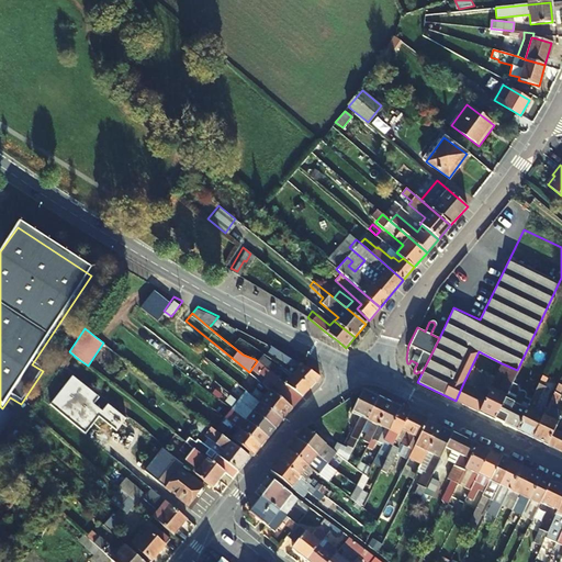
[(321,378),(265,341),(261,347),(295,368),(291,373),(311,389),(321,378)]
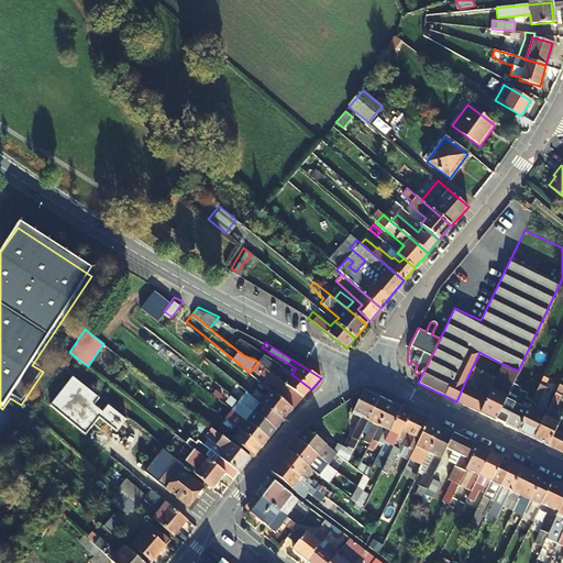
[(486,395),(503,364),(479,352),(464,384),(486,395)]
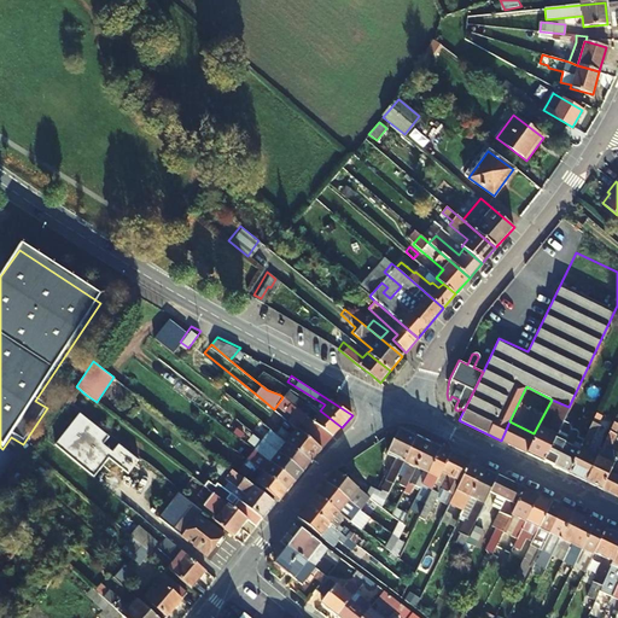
[(312,421),(283,397),(277,406),(284,410),(285,409),(292,415),(287,420),(297,427),(322,449),(332,438),(312,421)]
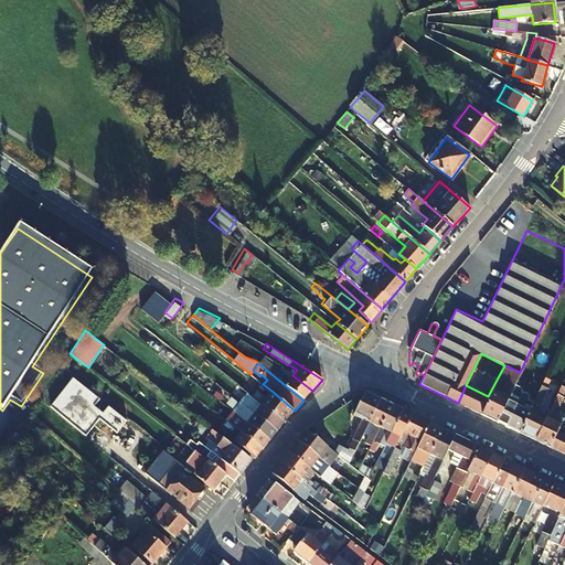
[(458,403),(497,422),(513,385),(520,372),(504,365),(488,396),(466,385),(458,403)]
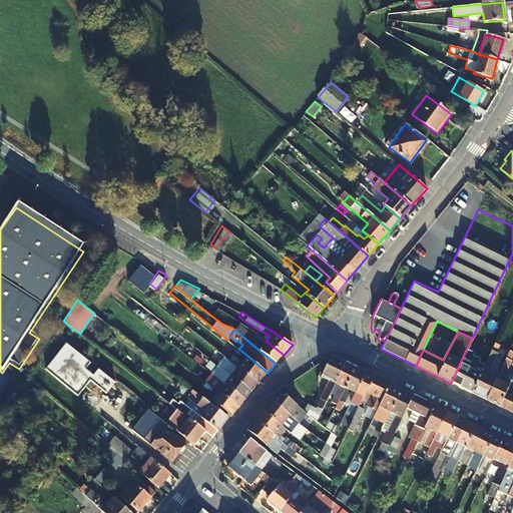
[(259,350),(276,364),(284,355),(266,341),(259,350)]
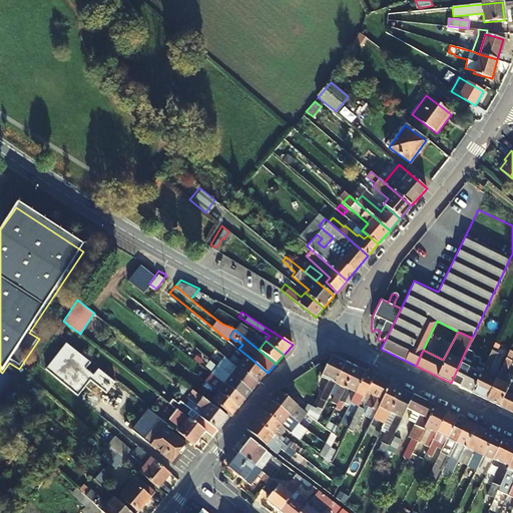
[(485,399),(495,378),(488,374),(497,353),(495,352),(498,345),(494,343),(492,348),(483,366),(472,391),(471,392),(485,399)]
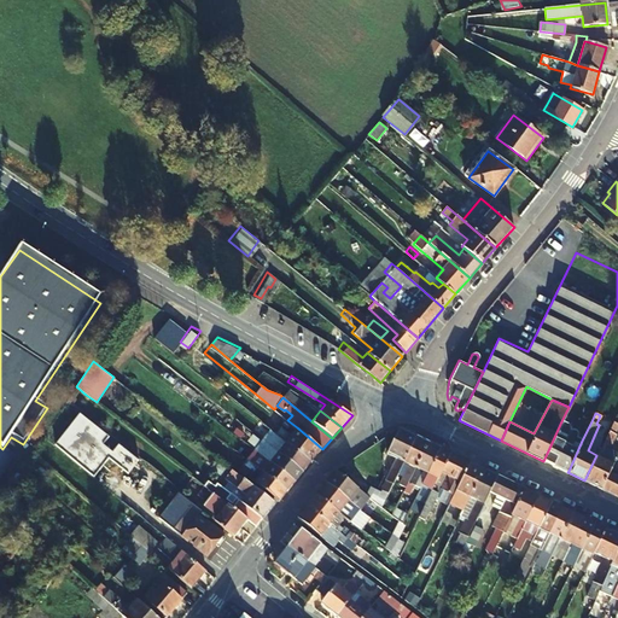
[(263,424),(274,432),(280,426),(268,417),(263,424)]
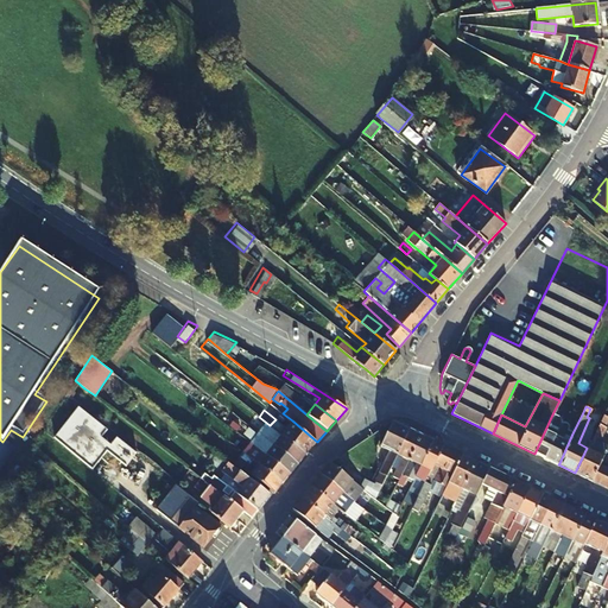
[(559,463),(572,434),(567,430),(568,428),(567,424),(565,423),(564,422),(563,422),(561,422),(558,420),(559,418),(552,415),(534,454),(558,464),(559,463)]
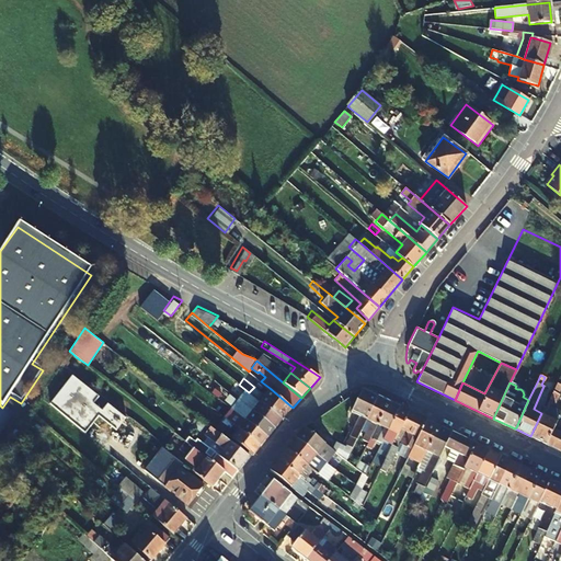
[(560,385),(557,382),(541,413),(530,436),(546,444),(553,427),(560,412),(553,408),(560,395),(558,393),(560,386),(560,385)]
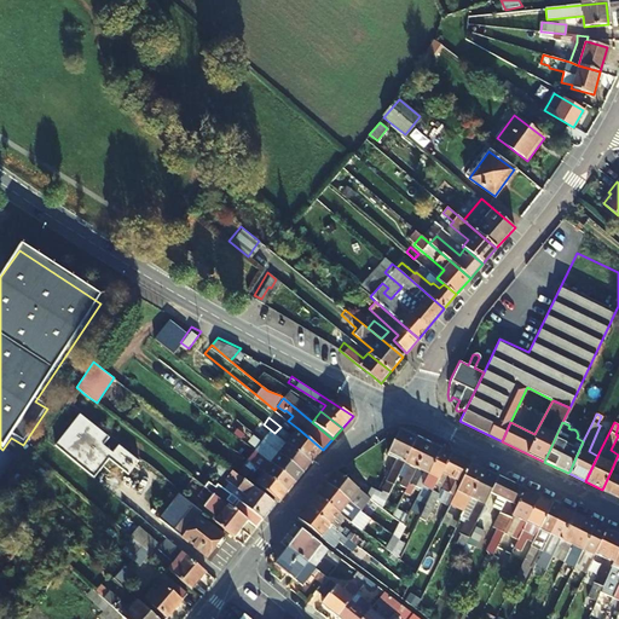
[(311,463),(323,450),(298,428),(287,443),(311,463)]
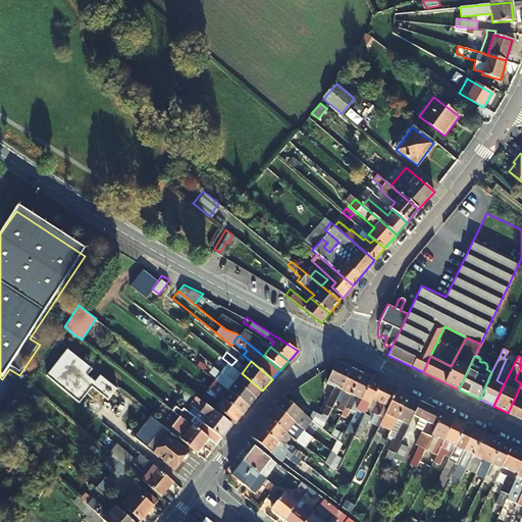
[(352,370),(336,363),(327,384),(334,388),(327,406),(328,406),(323,415),(328,417),(342,390),(352,370)]
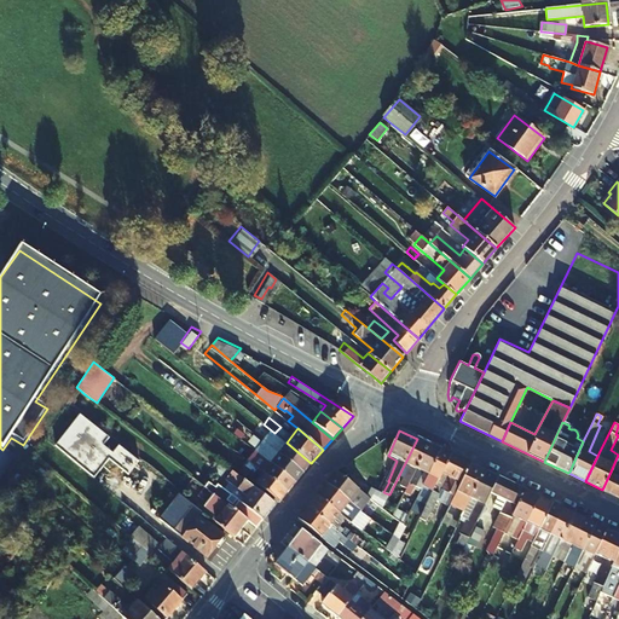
[(311,463),(287,443),(275,433),(270,439),(266,437),(262,439),(304,472),(307,468),(311,463)]
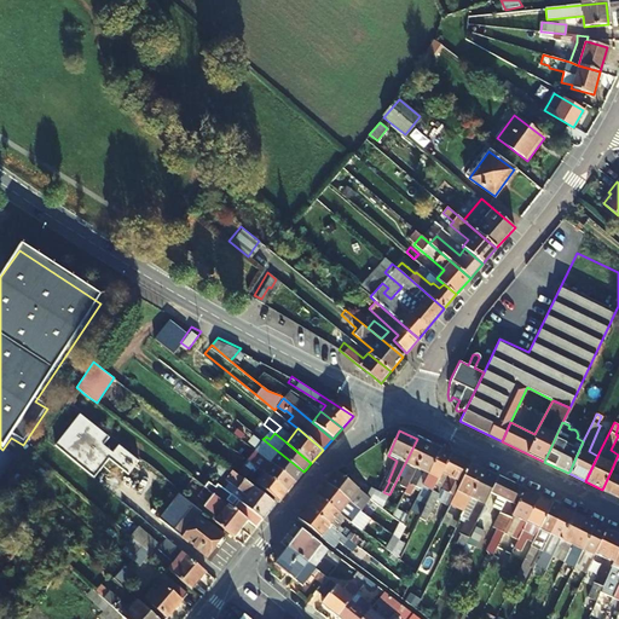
[(293,481),(295,482),(304,472),(262,439),(254,450),(270,462),(293,481)]
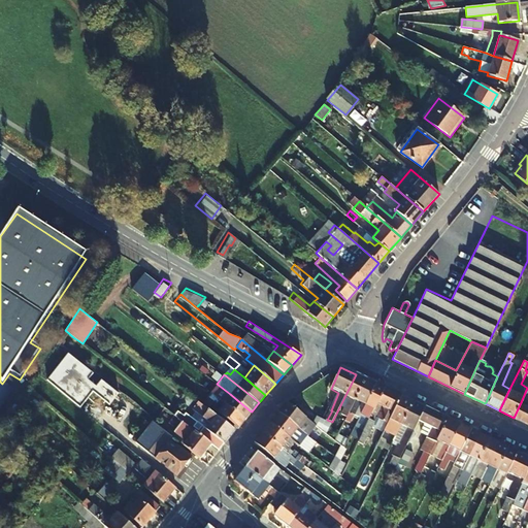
[(356,374),(345,395),(350,397),(343,410),(350,413),(365,378),(356,374)]
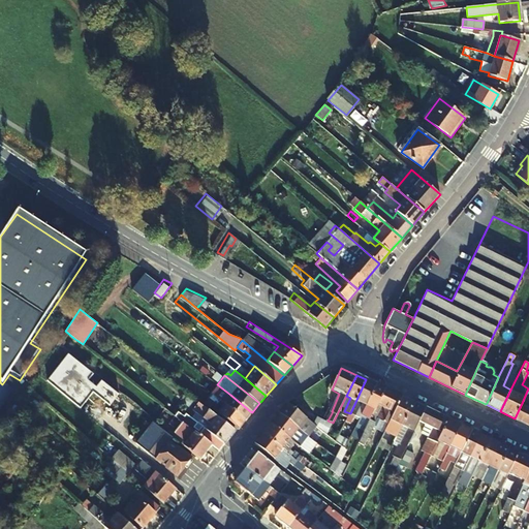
[(204,391),(189,379),(185,385),(198,397),(204,391)]
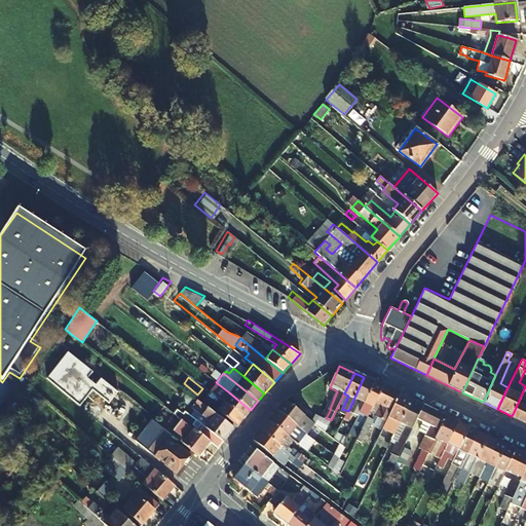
[(359,416),(375,383),(364,377),(348,411),(359,416)]
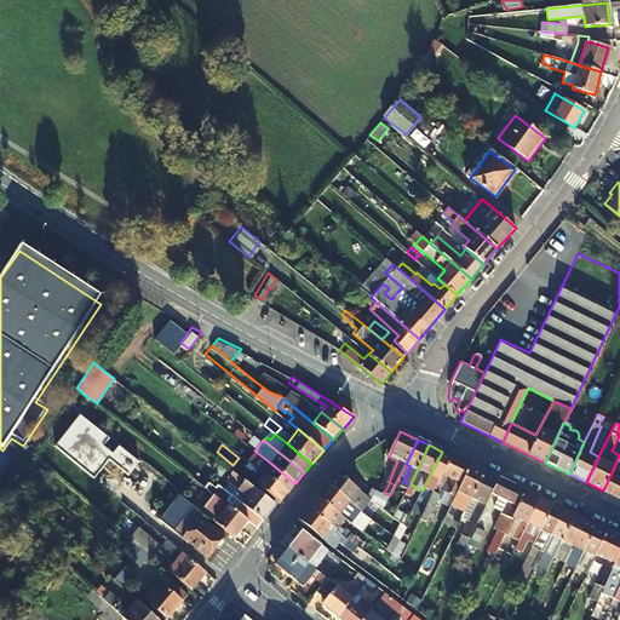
[(87,448),(75,464),(108,489),(120,474),(87,448)]
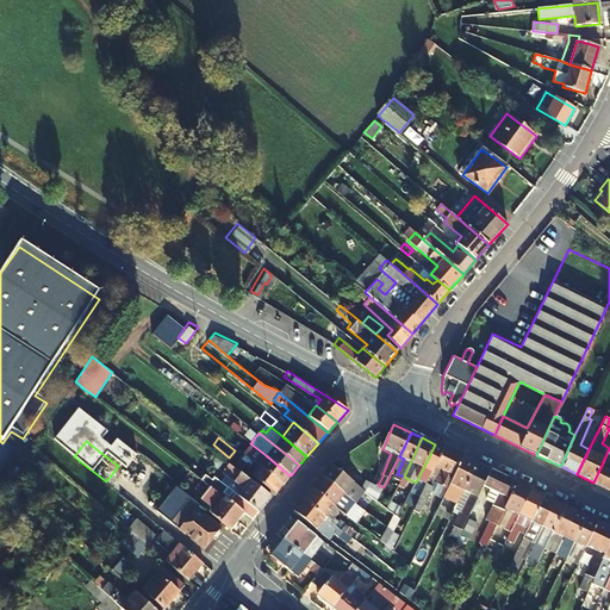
[(446,449),(435,444),(416,483),(403,510),(406,512),(412,499),(419,503),(423,495),(417,491),(422,481),(428,484),(446,449)]
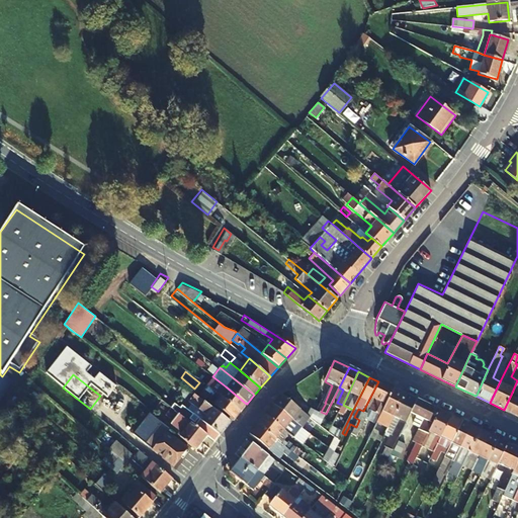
[(206,384),(216,392),(241,412),(247,404),(245,403),(226,386),(224,390),(210,379),(206,384)]
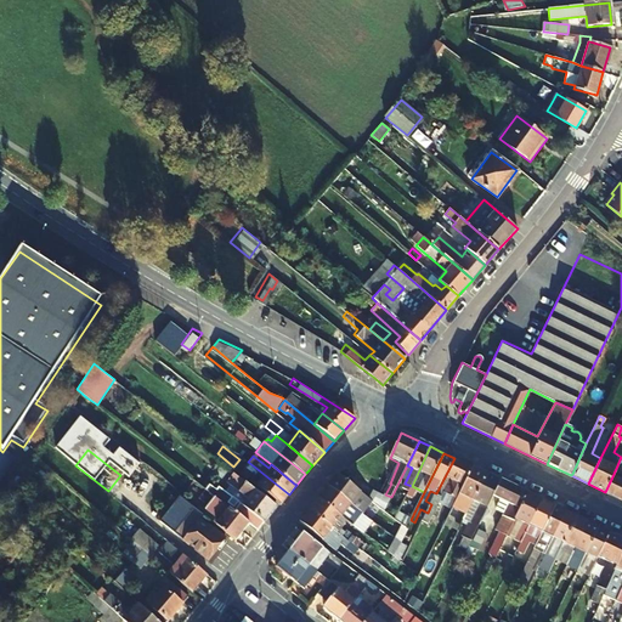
[(436,493),(431,504),(428,513),(423,521),(440,530),(445,521),(433,515),(441,497),(453,503),(454,503),(471,469),(473,467),(454,458),(436,493)]
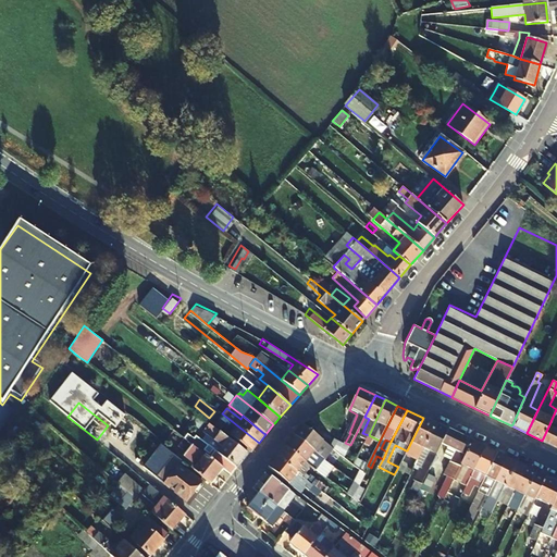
[(227,425),(232,421),(222,413),(219,418),(227,425)]
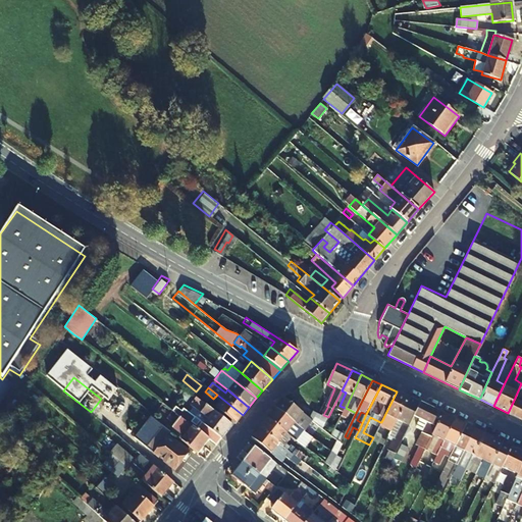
[(213,399),(205,392),(202,397),(233,422),(236,423),(243,415),(217,395),(213,399)]
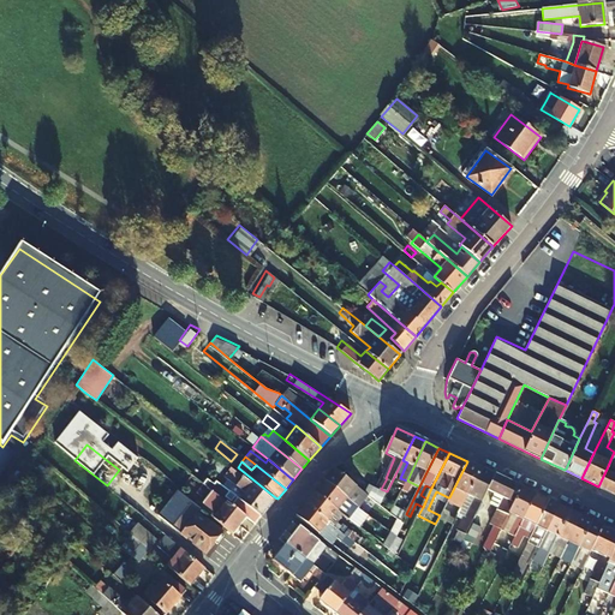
[(451,532),(454,525),(447,521),(457,505),(463,508),(469,496),(482,469),(467,461),(466,464),(449,497),(448,497),(440,515),(435,524),(451,532)]
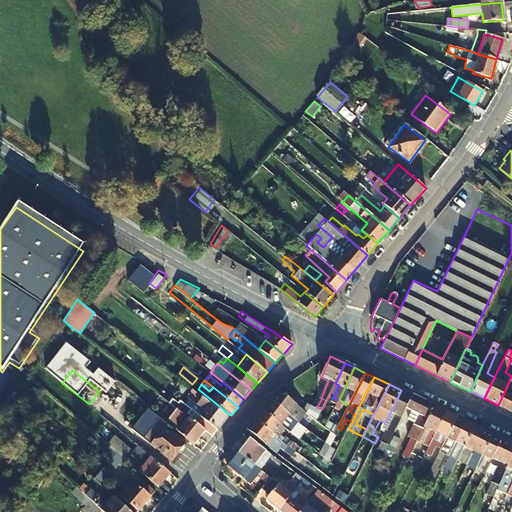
[(211,435),(212,436),(227,416),(192,388),(186,396),(189,399),(185,405),(179,400),(178,403),(172,398),(169,402),(173,405),(188,417),(204,430),(211,435)]
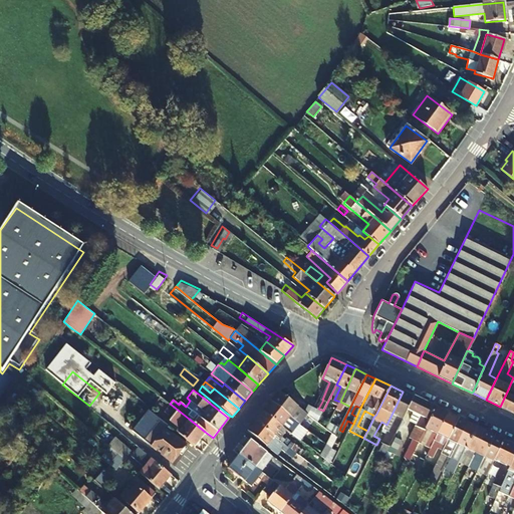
[(289,417),(300,425),(303,422),(293,414),(298,407),(280,393),(279,392),(278,393),(271,401),(290,416),(289,417)]
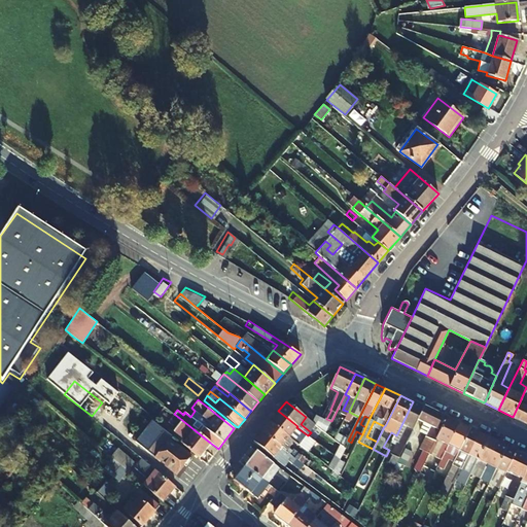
[(414,429),(418,420),(424,408),(413,401),(401,425),(413,430),(414,429)]
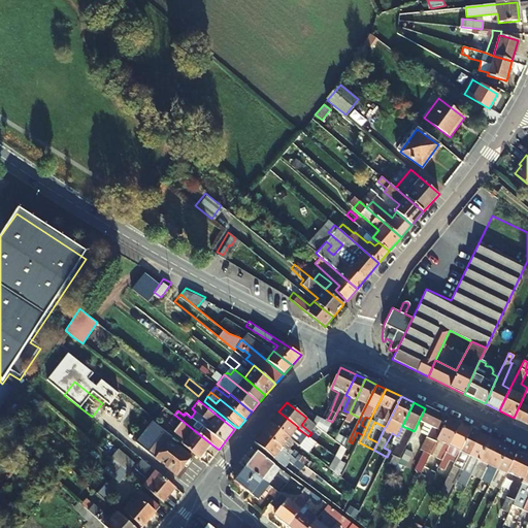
[(521,402),(514,418),(527,424),(527,405),(525,404),(521,402)]
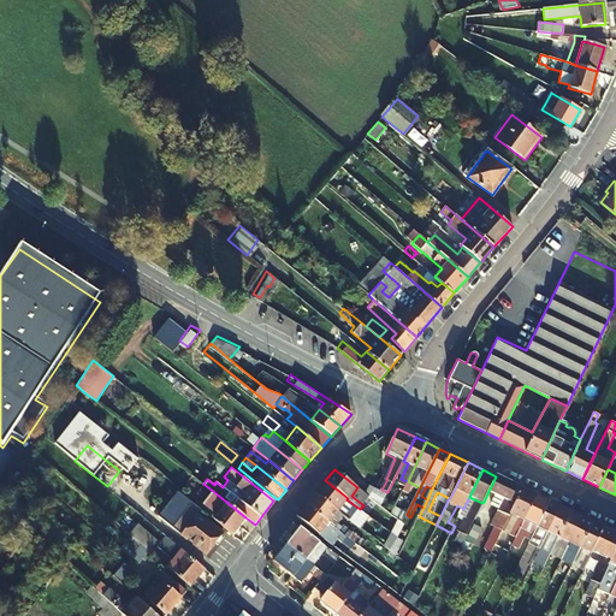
[(496,477),(489,491),(504,499),(491,526),(502,531),(523,489),(496,477)]
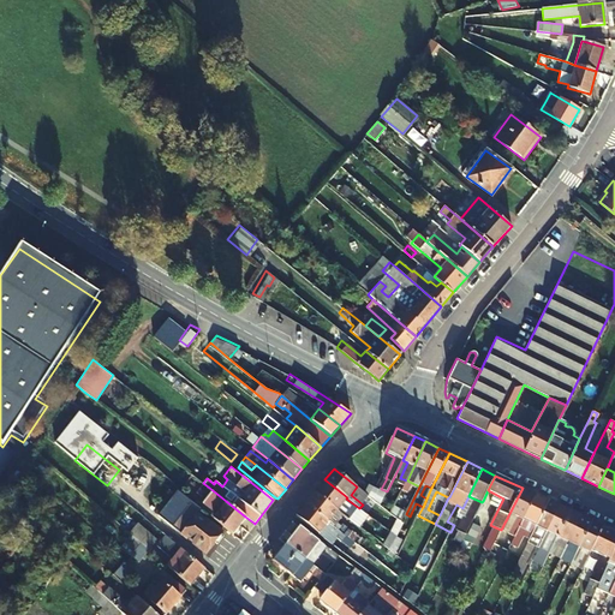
[(344,515),(351,520),(354,515),(341,506),(346,499),(347,497),(324,479),(315,493),(344,515)]
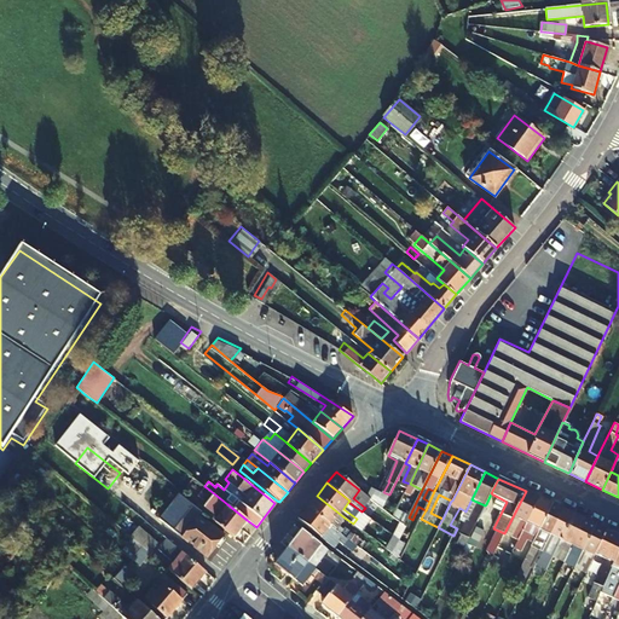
[(504,533),(519,541),(524,532),(541,498),(526,491),(504,533)]
